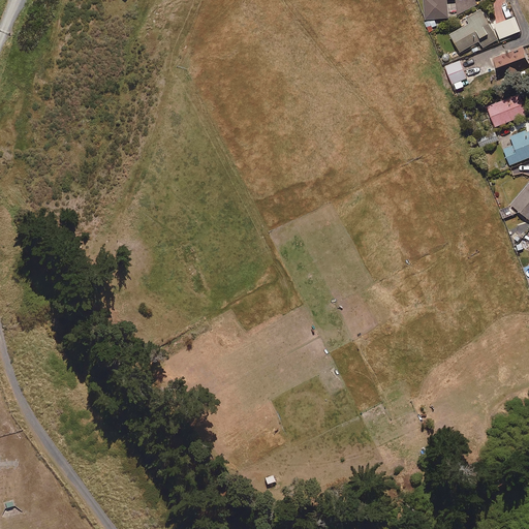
[(424,0),(426,21),(434,20),(437,20),(437,19),(449,19),(447,0),(455,0),(457,16),(478,7),(475,0),(424,0)]
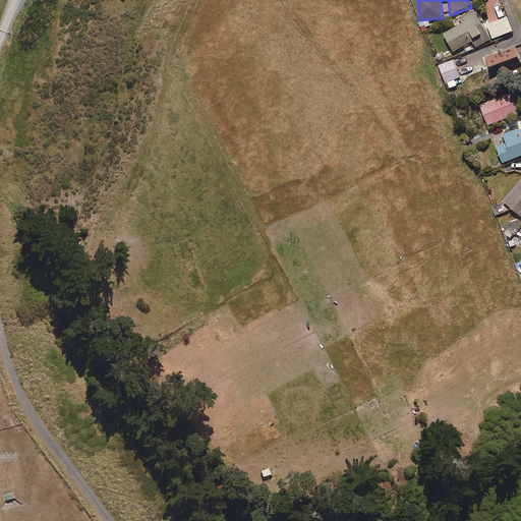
[(444,34),(454,52),(463,47),(466,53),(473,49),(470,43),(472,41),(476,48),(490,39),(474,10),(459,18),(462,23),(444,34)]
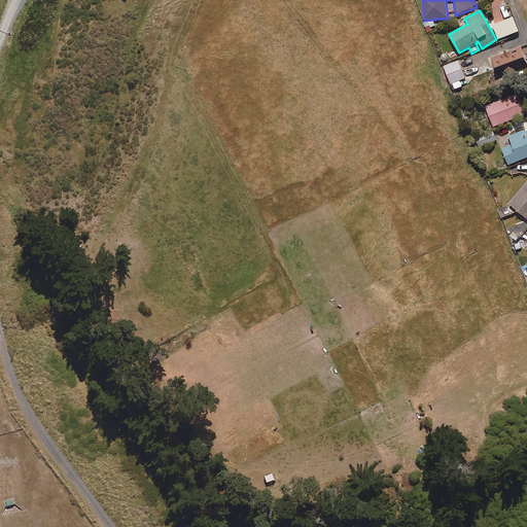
[(519,31),(514,16),(493,25),(498,39),(519,31)]
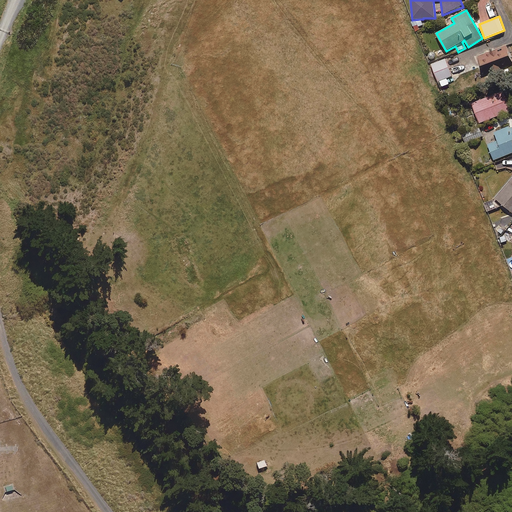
[(420,27),(423,27),(422,20),(416,21),(411,21),(412,31),(420,30),(420,27)]
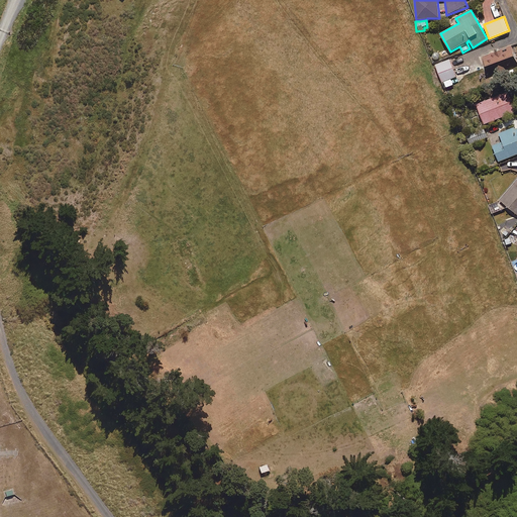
[(515,57),(511,45),(482,57),(486,68),(515,57)]
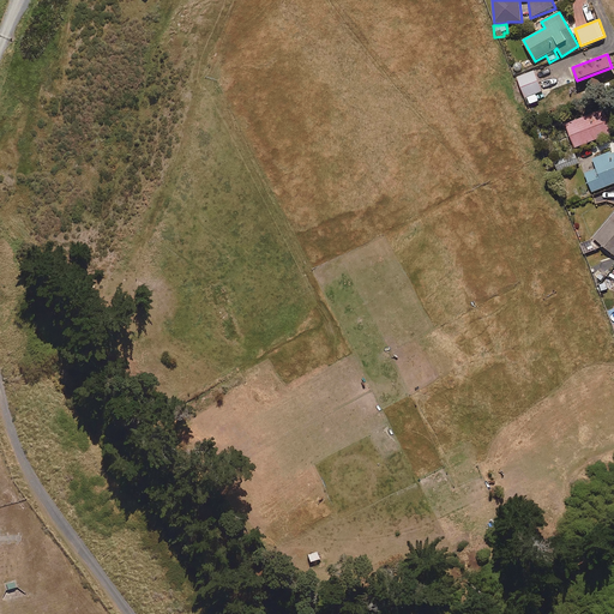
[(536,94),(542,91),(534,71),(517,78),(529,106),(539,101),(536,94)]
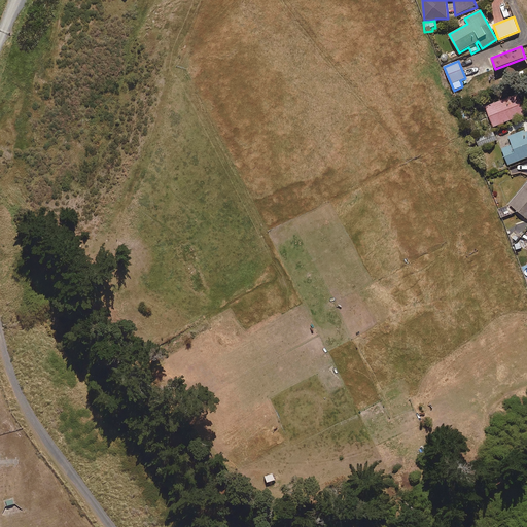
[(526,114),(518,94),(485,107),(493,128),(526,114)]
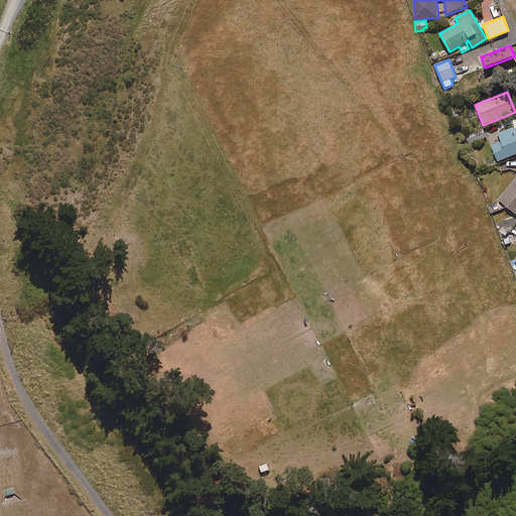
[(497,161),(515,154),(515,127),(515,128),(492,136),(493,140),(490,141),(497,161)]
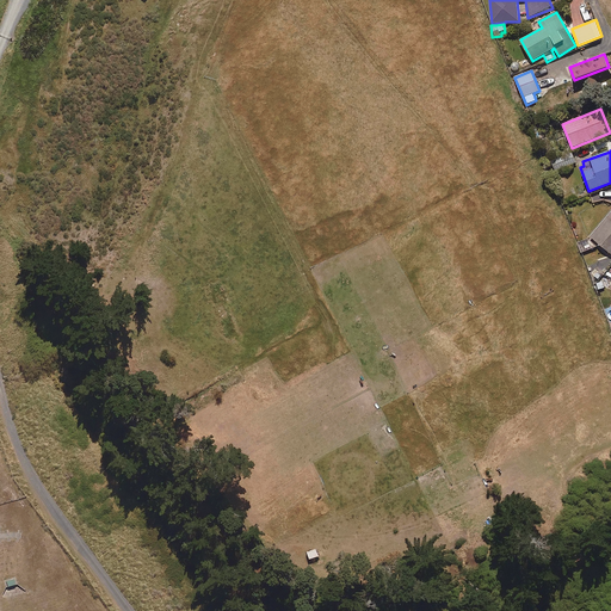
[(559,173),(578,161),(572,152),(553,164),(559,173)]
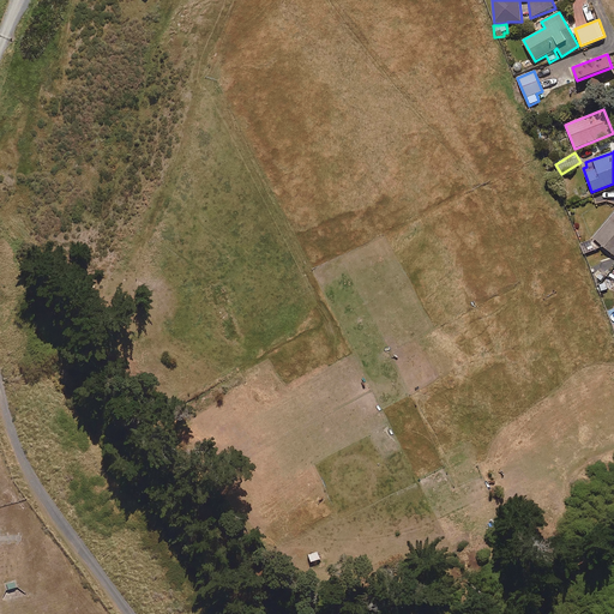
[(613,254),(613,214),(594,238),(613,254)]
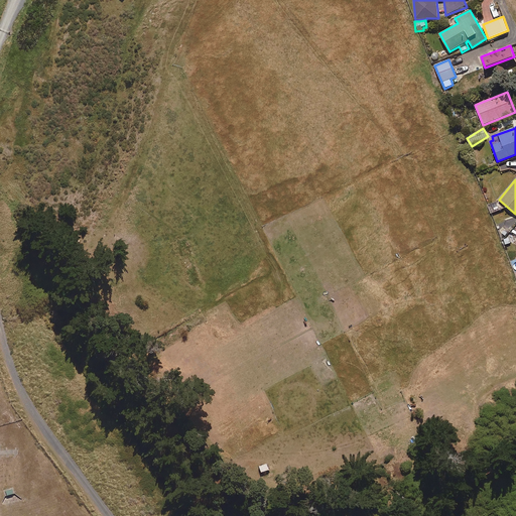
[(507,246),(514,241),(511,235),(503,240),(507,246)]
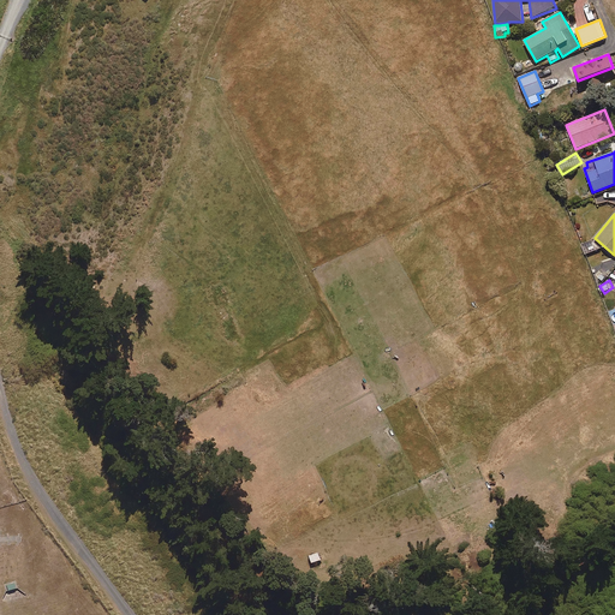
[(6,593),(17,590),(15,580),(4,584),(6,593)]
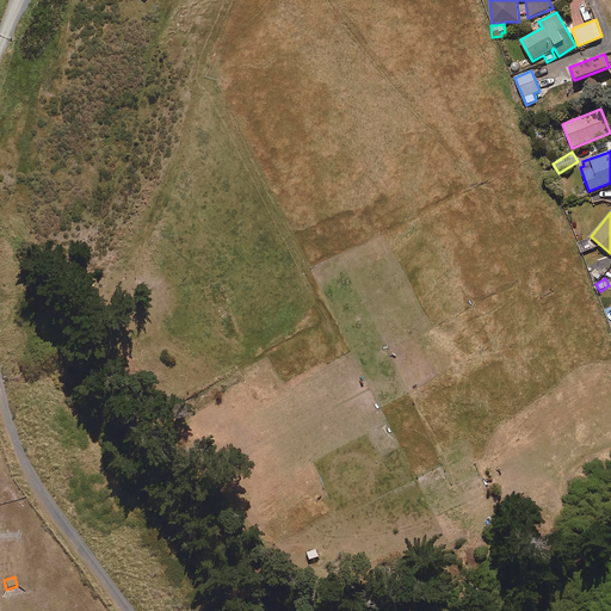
All buildings are outlined.
